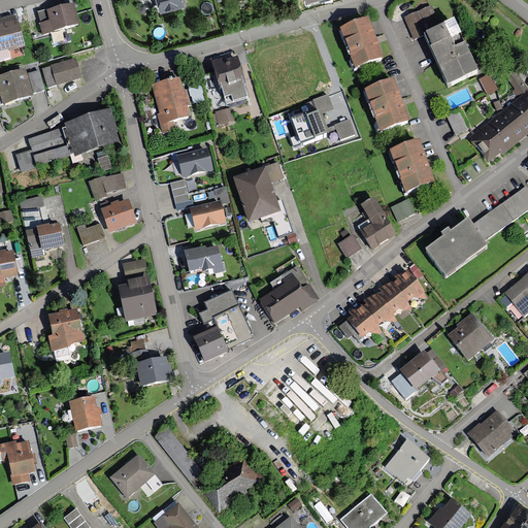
[(155,0),(158,9),(178,3),(177,0),(155,0)]
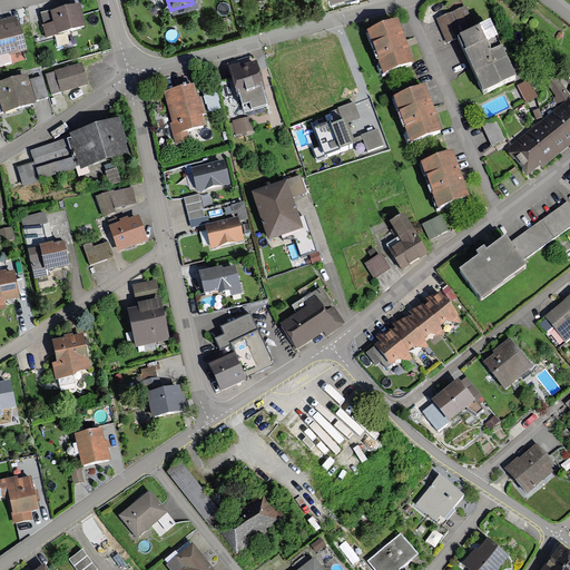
[(46,36),(87,26),(81,2),(41,13),(45,23),(42,25),(46,36)]
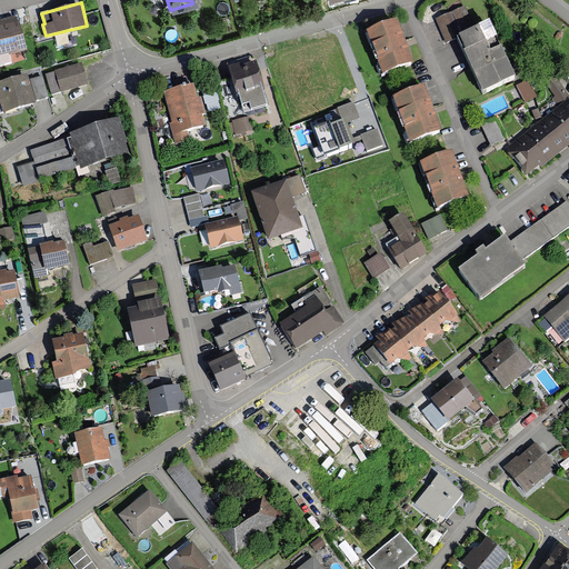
[(461,11),(437,22),(446,42),(471,31),(461,11)]
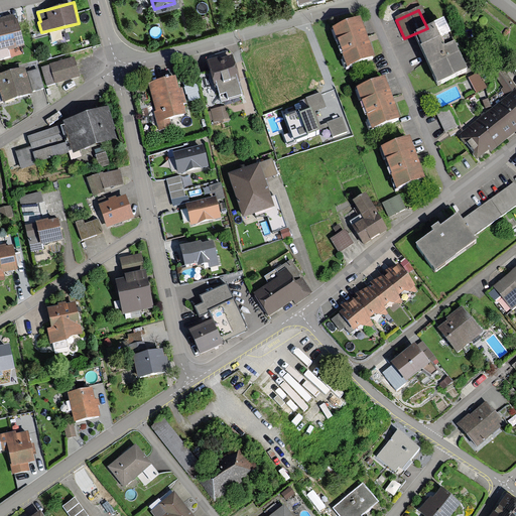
[(0,57),(10,55),(9,49),(25,45),(16,13),(0,17),(0,57)]
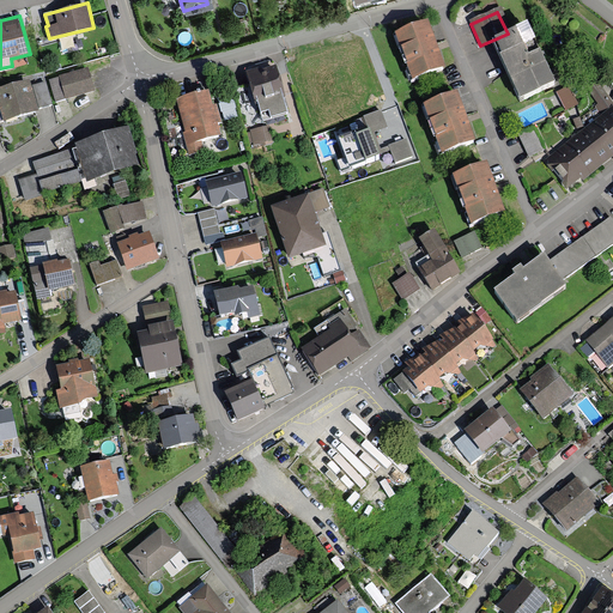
[(424,29),(396,40),(412,80),(438,70),(424,29)]
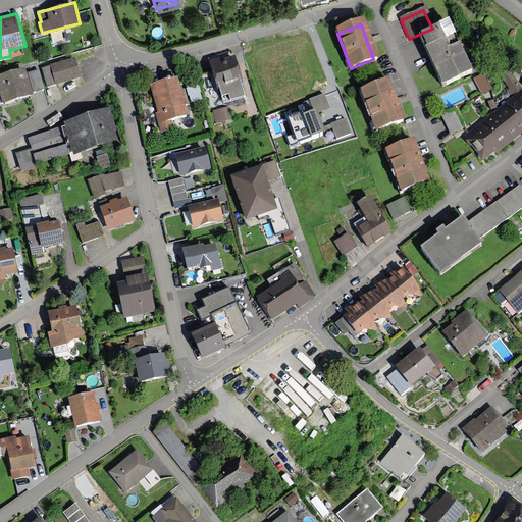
[(442,89),(471,74),(448,24),(419,38),(442,89)]
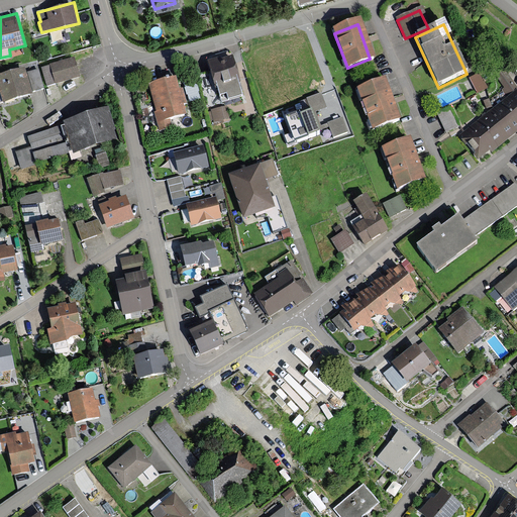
[(74,58),(42,67),(47,86),(80,77),(74,58)]
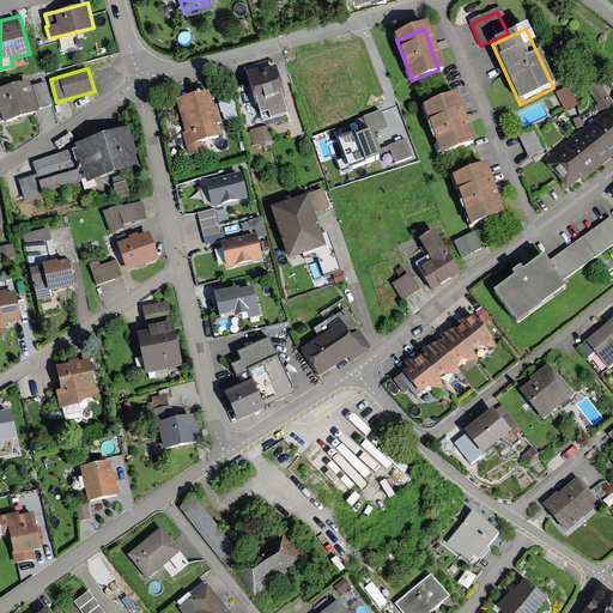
[(280,98),(272,71),(246,79),(255,107),(280,98)]
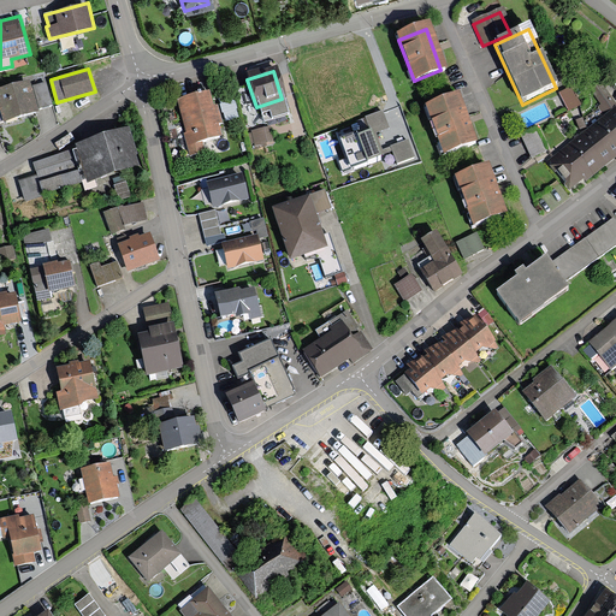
[(39,111),(30,80),(0,87),(0,107),(0,108),(4,120),(39,111)]
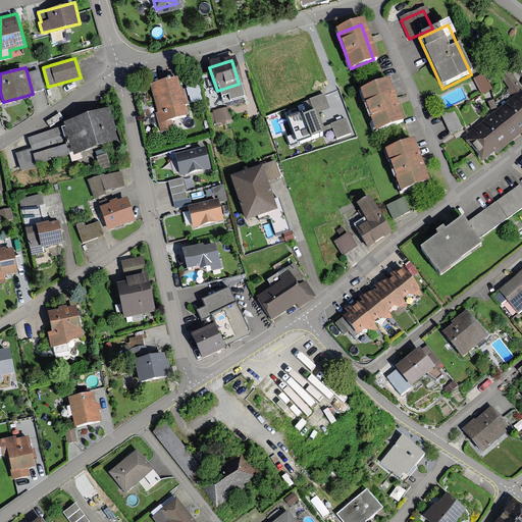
[(39,69),(28,72),(33,92),(45,89),(39,69)]
